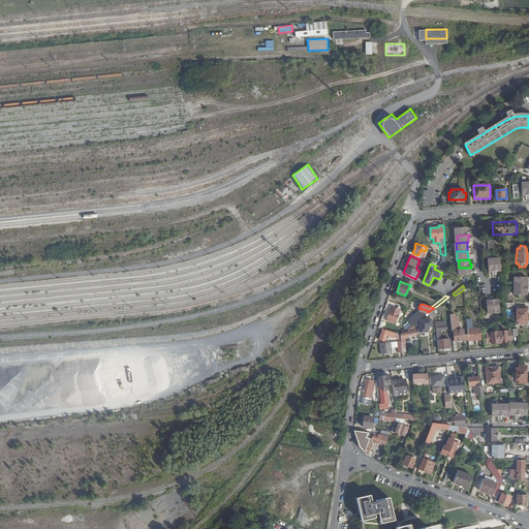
[(518,324),(520,324),(527,324),(527,307),(520,307),(520,309),(517,309),(516,324),(518,324)]
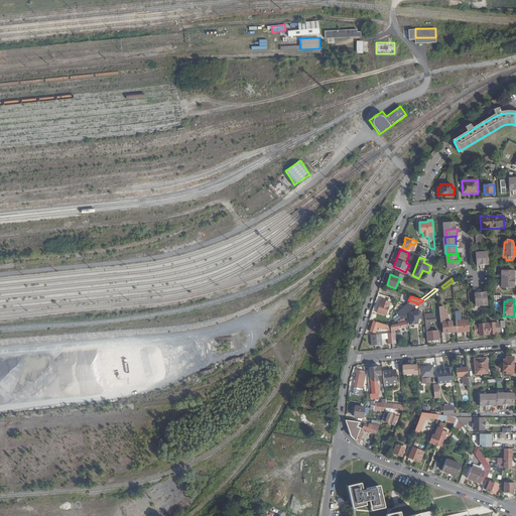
[(385,315),(389,303),(381,300),(377,311),(381,312),(381,313),(385,315)]
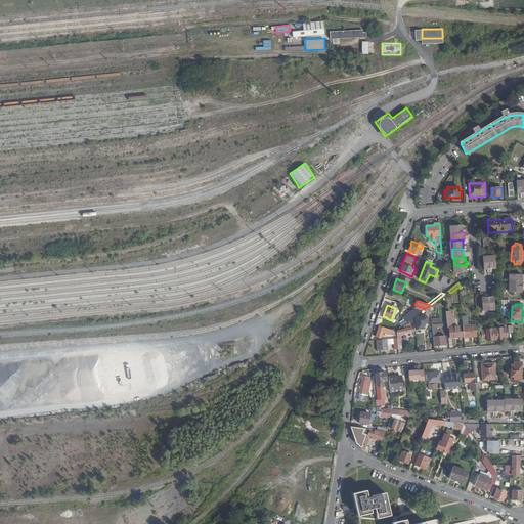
[(423,311),(422,311),(423,313),(426,311),(426,315),(431,315),(430,305),(424,309),(423,311)]
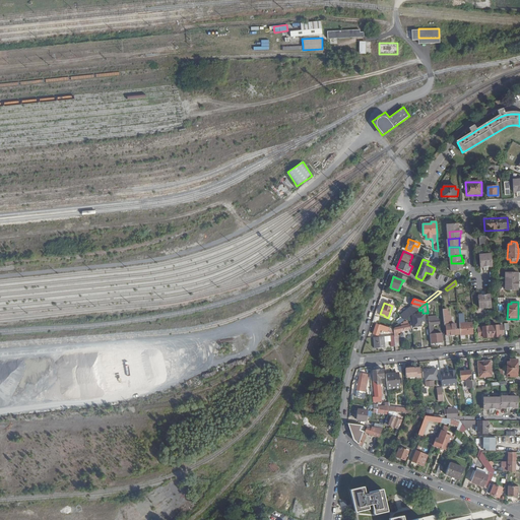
[(405,319),(408,317),(410,315),(418,309),(419,309),(417,308),(403,318),(405,319)]
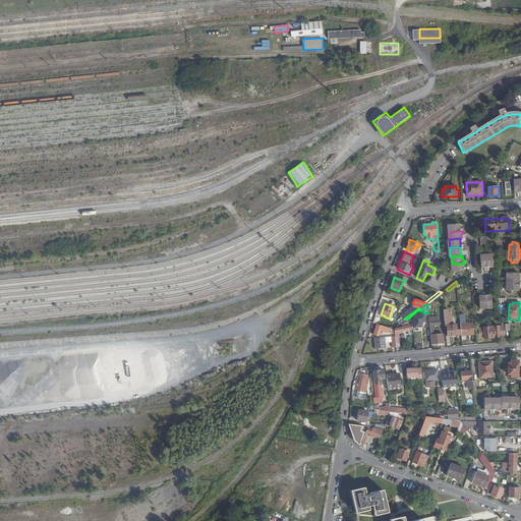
[(444,313),(447,343),(450,343),(449,336),(460,335),(459,330),(457,330),(457,325),(450,325),(449,316),(451,316),(450,313),(449,312),(449,310),(444,310),(444,313)]
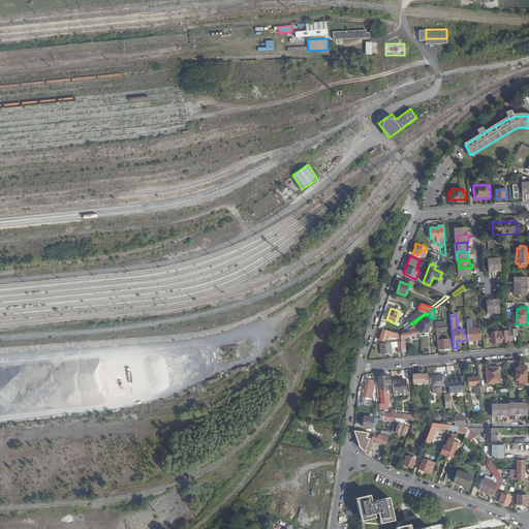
[(431,319),(419,320),(419,328),(424,328),(424,332),(428,332),(428,328),(432,327),(431,319)]
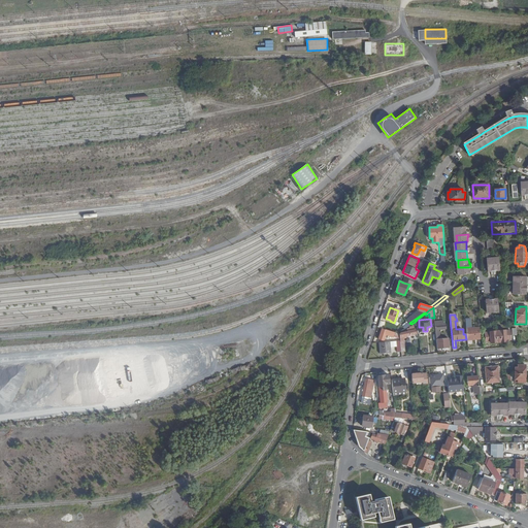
[(435,329),(436,338),(438,337),(439,337),(439,332),(438,332),(438,329),(446,329),(446,324),(436,325),(436,329),(435,329)]
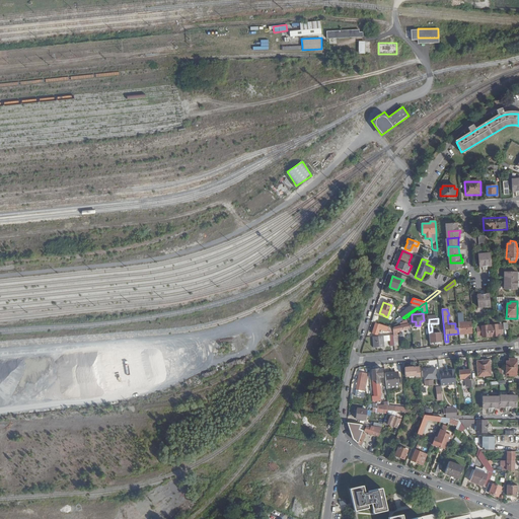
[(393,335),(394,345),(398,345),(397,332),(399,331),(399,329),(409,327),(409,324),(408,324),(406,321),(402,321),(402,323),(399,323),(400,326),(394,326),(393,327),(393,335)]
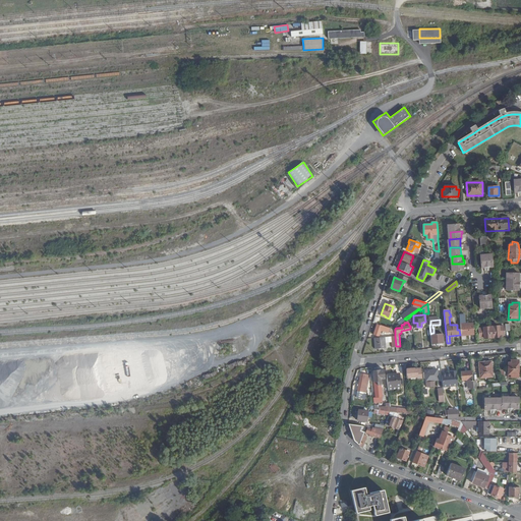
[(390,328),(378,325),(373,335),(379,337),(381,333),(382,334),(383,331),(388,333),(390,328)]
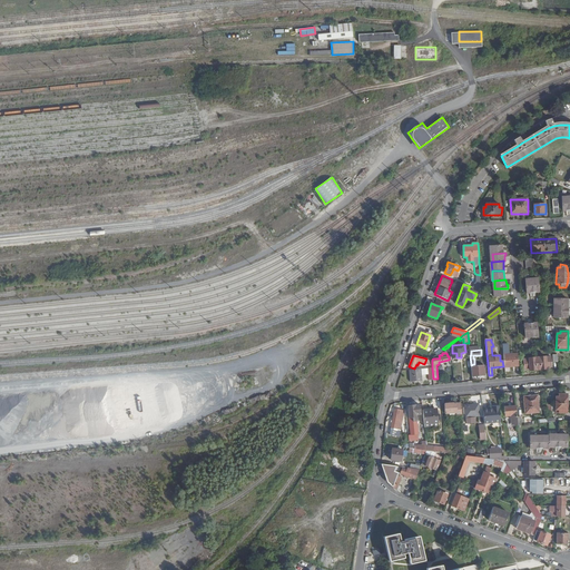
[(517,355),(503,356),(504,367),(518,366),(517,355)]
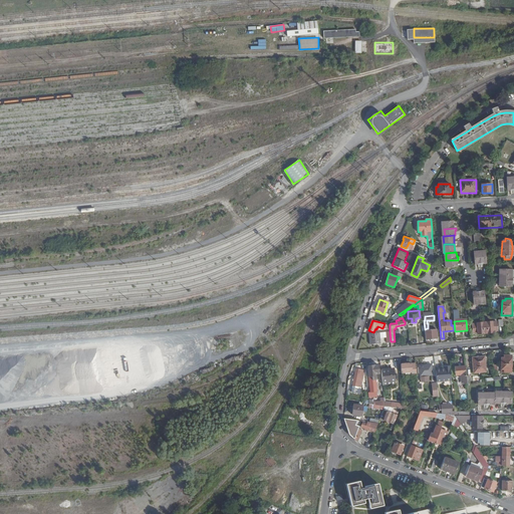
[(478,334),(494,332),(494,331),(498,330),(497,322),(493,322),(493,321),(477,323),(477,324),(472,324),(473,333),(478,332),(478,334)]
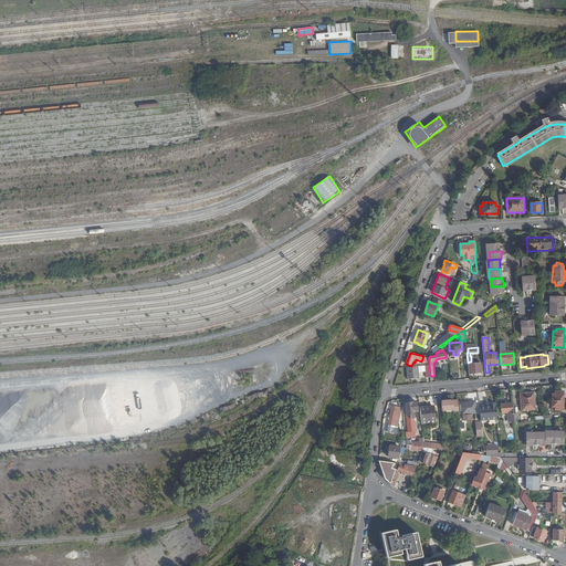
[(468,363),(469,374),(473,373),(478,373),(481,373),(481,363),(470,364),(470,362),(468,363)]
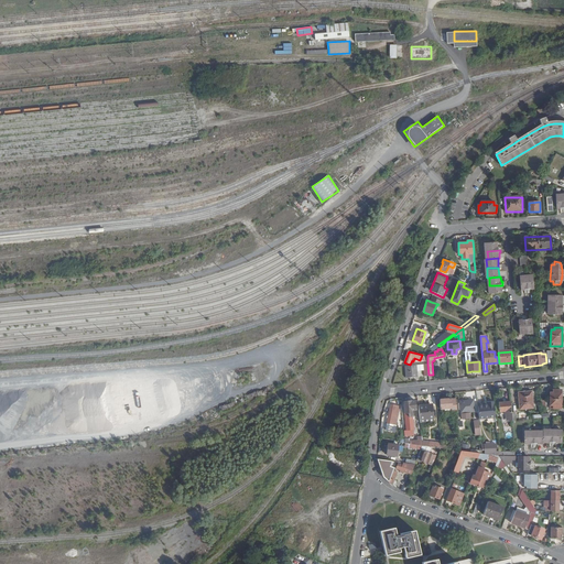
[(416,365),(405,366),(405,378),(418,377),(416,365)]
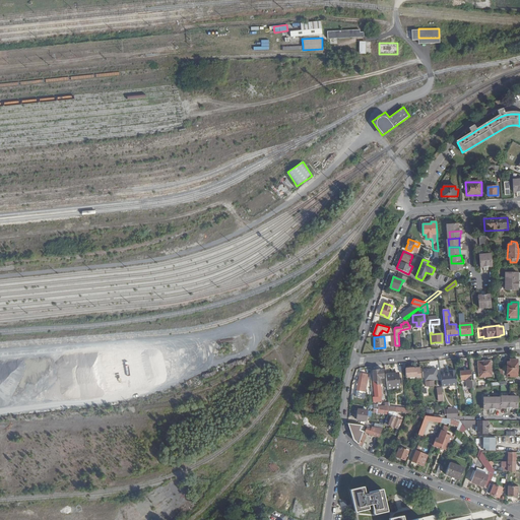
[(510,363),(507,362),(507,377),(517,377),(518,360),(510,360),(510,363)]
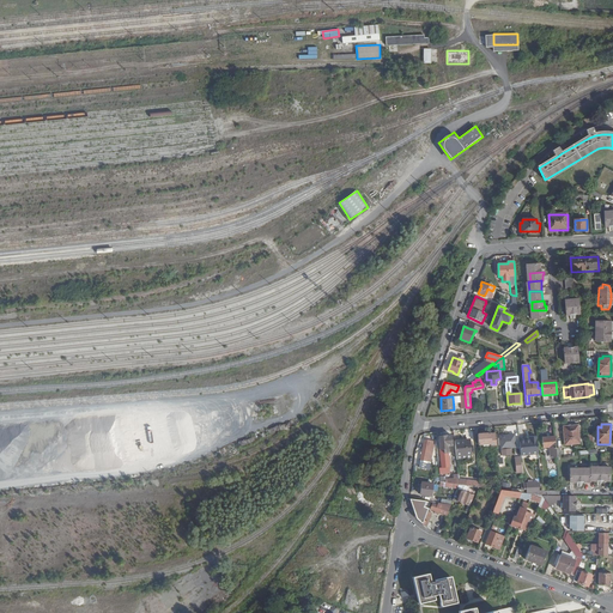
[(581,444),(578,425),(563,426),(565,445),(581,444)]
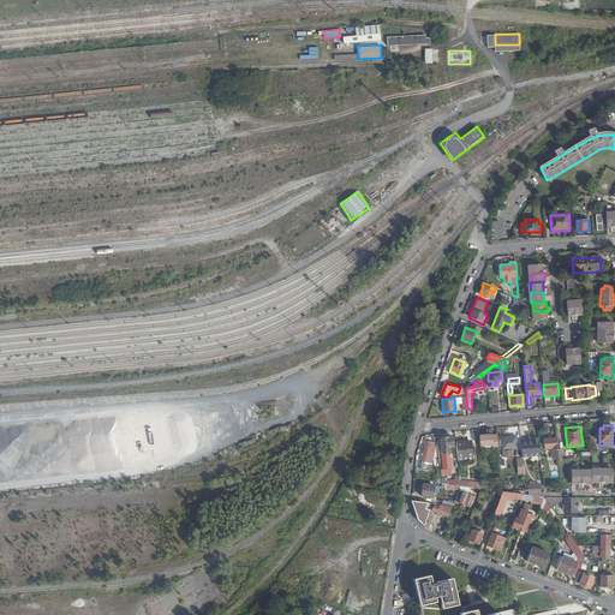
[(493,449),(499,449),(497,434),(479,436),(481,446),(493,445),(493,449)]
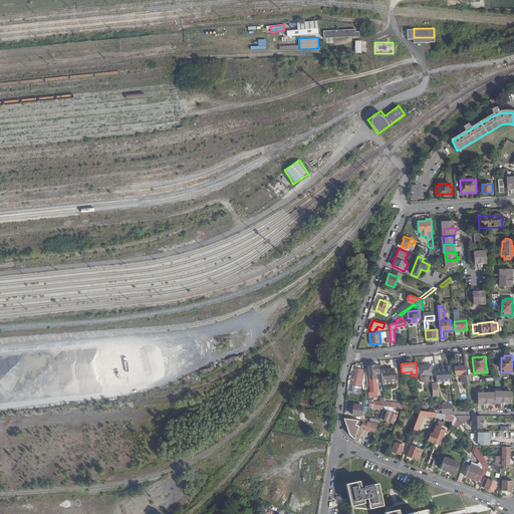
[(433,375),(432,364),(420,365),(421,375),(433,375)]
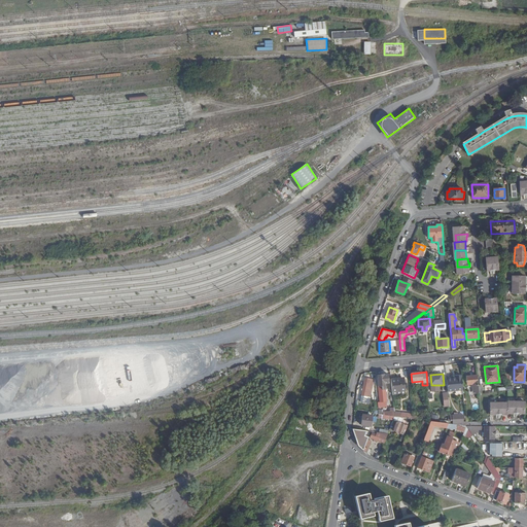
[(378,401),(379,408),(387,407),(385,383),(389,383),(388,375),(378,376),(381,401),(378,401)]
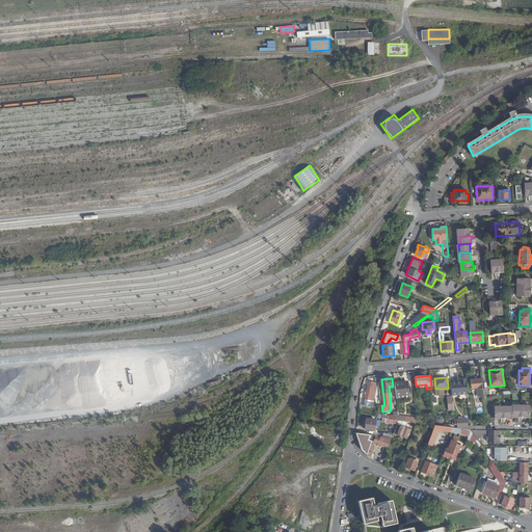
[(483,390),(482,378),(471,379),(472,389),(477,389),(478,394),(483,394),(483,390)]
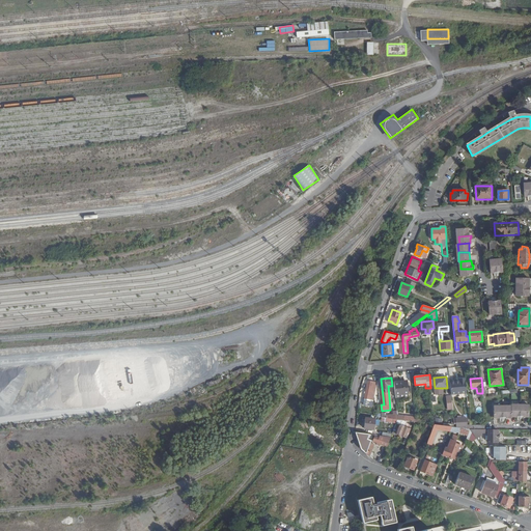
[(455,381),(450,381),(451,394),(467,392),(466,379),(458,379),(458,381),(455,381)]
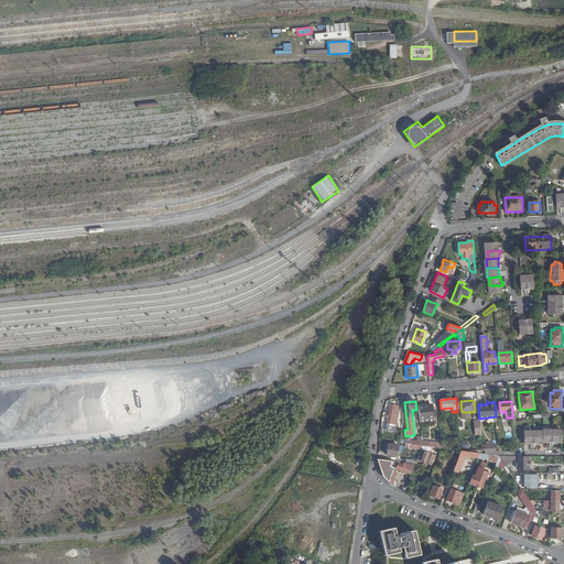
[(423,404),(419,404),(420,418),(433,416),(432,405),(423,405),(423,404)]
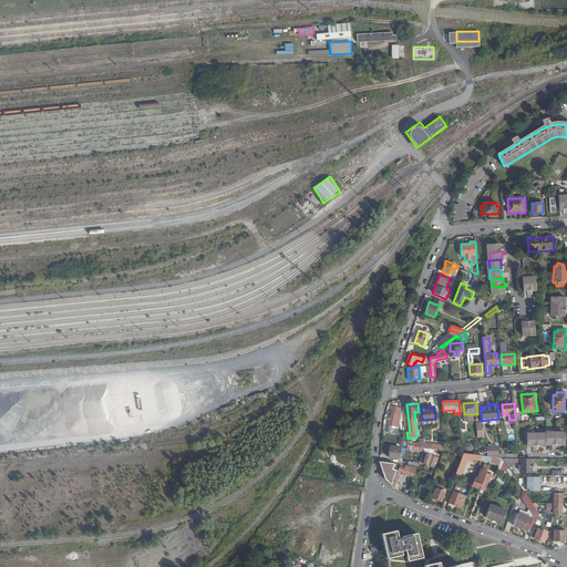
[(392,408),(392,410),(391,412),(389,426),(389,431),(397,432),(402,409),(392,408)]
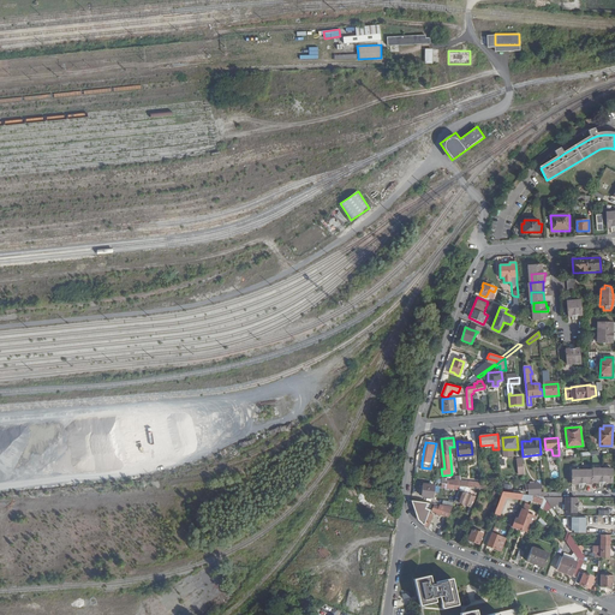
[(601,482),(601,470),(591,470),(591,471),(591,482),(601,482)]
